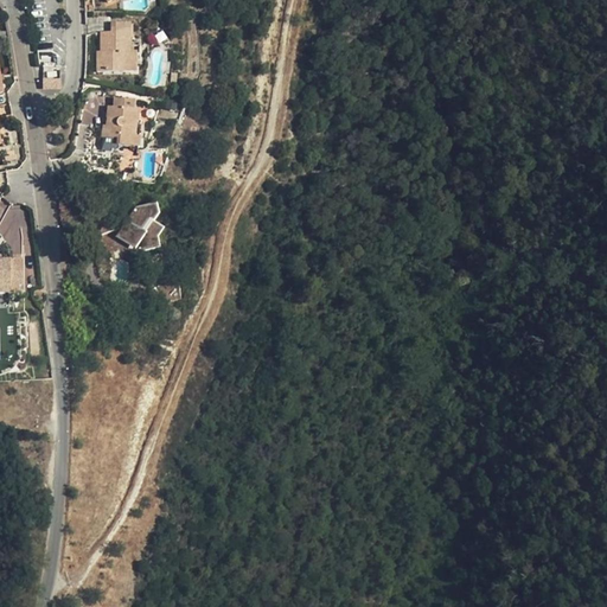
[(97,72),(126,72),(126,62),(126,53),(129,53),(129,24),(110,24),(112,33),(100,33),(100,52),(100,59),(96,59),(97,72)]
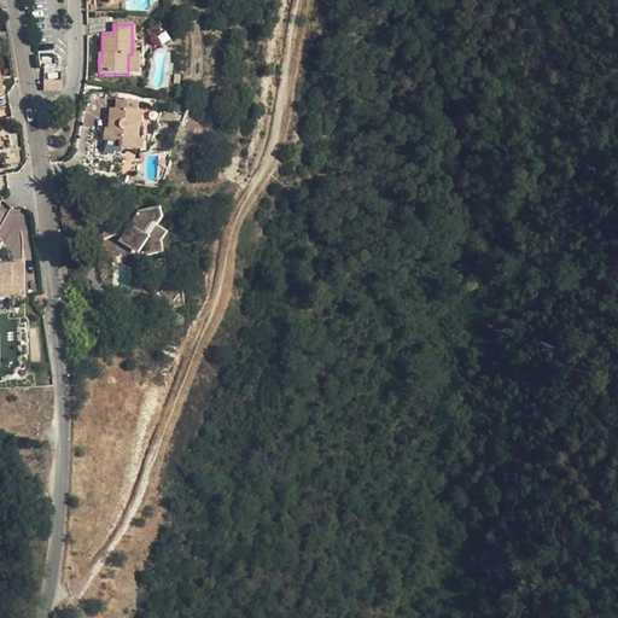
[(139,63),(128,63),(128,74),(139,74),(139,63)]
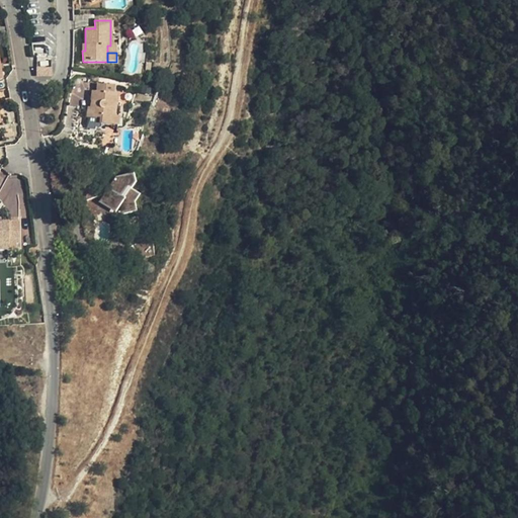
[(36,69),(36,77),(52,77),(52,69),(36,69)]
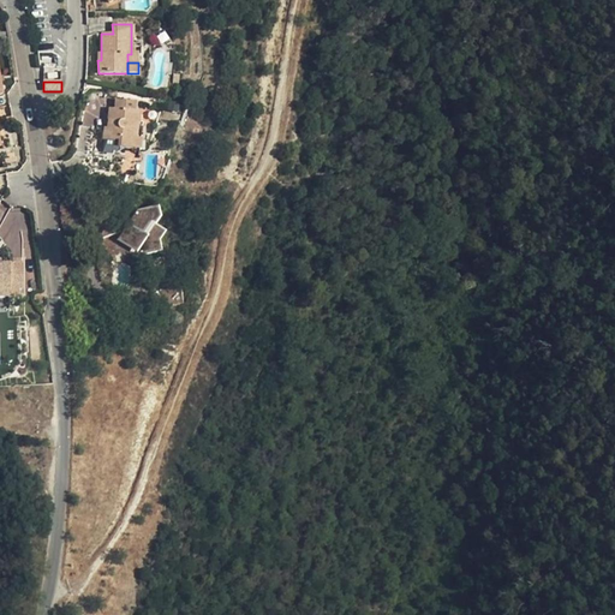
[(119,148),(132,149),(135,139),(137,139),(141,112),(135,112),(136,102),(115,100),(114,109),(109,108),(108,120),(107,129),(105,127),(103,141),(114,142),(114,141),(119,142),(119,148)]
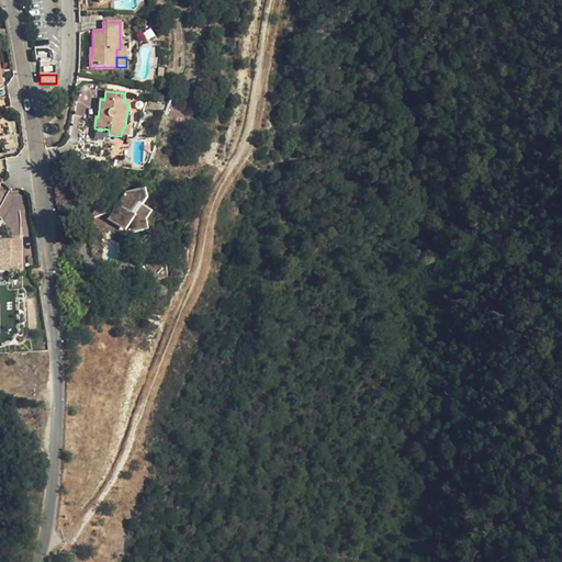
[(130,127),(125,127),(123,127),(121,136),(121,138),(128,139),(130,127)]
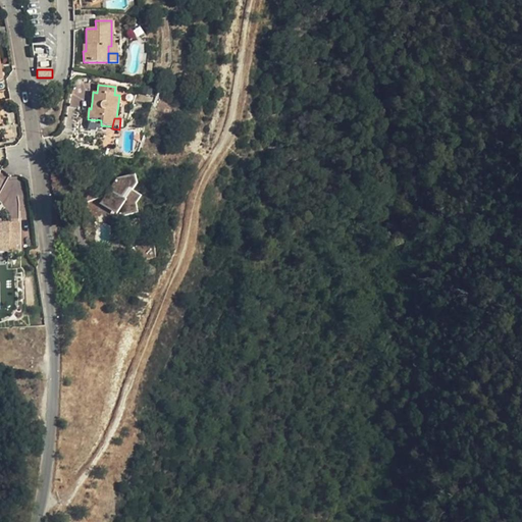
[(102,203),(111,209),(116,203),(120,206),(120,215),(136,213),(134,204),(139,197),(131,192),(135,185),(134,177),(116,180),(102,203)]
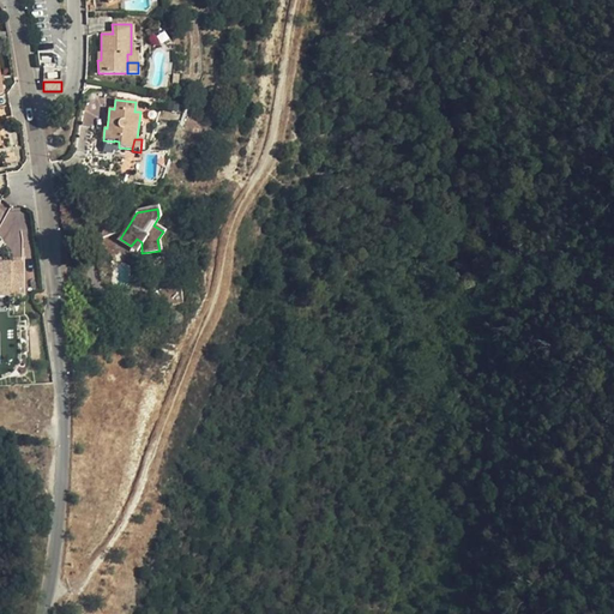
[(94,221),(101,238),(120,229),(114,212),(94,221)]
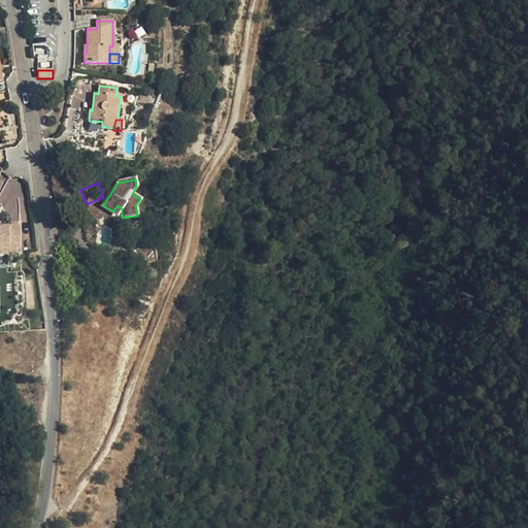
[(118,215),(122,208),(118,205),(112,211),(118,215)]
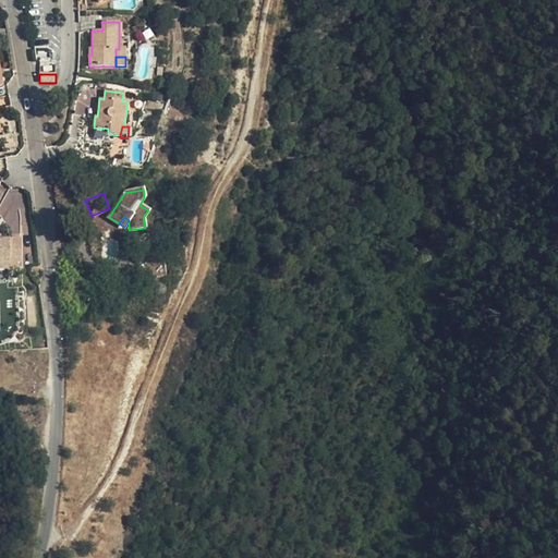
[(0,263),(8,263),(8,269),(16,269),(16,264),(19,264),(19,240),(0,240),(0,263)]
